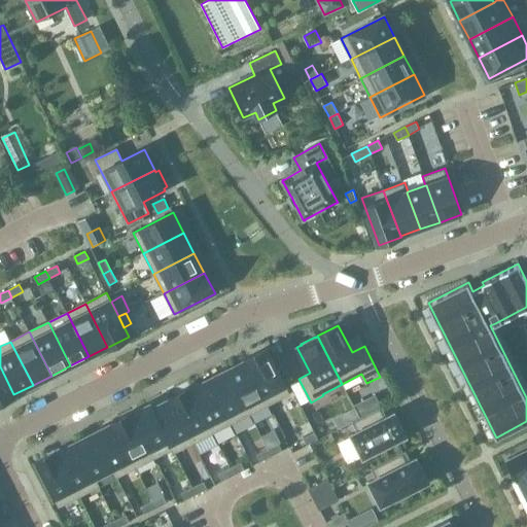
[(269,405),(289,394),(267,350),(247,360),(247,361),(269,405)]
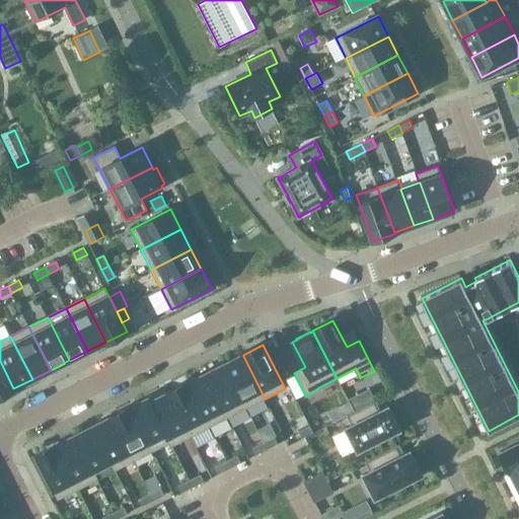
[(265,398),(243,356),(224,365),(246,409),(265,398)]
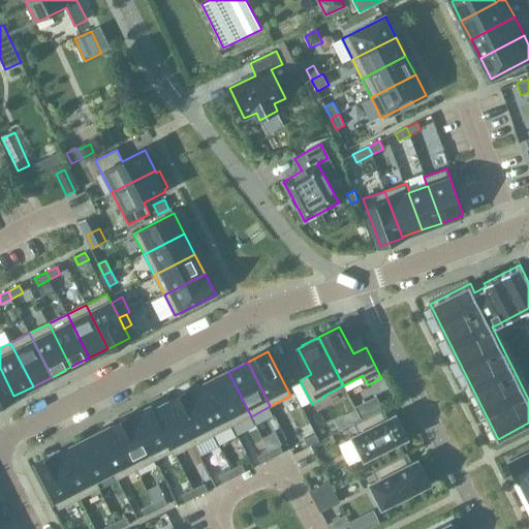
[(0,403),(13,397),(13,396),(0,368),(0,403)]
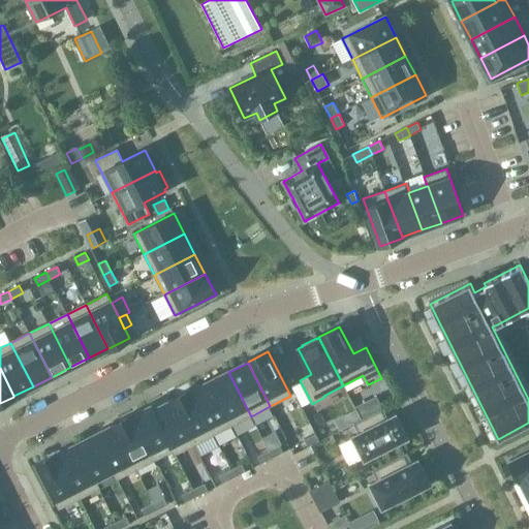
[(251,416),(228,372),(210,381),(232,426),(251,416)]
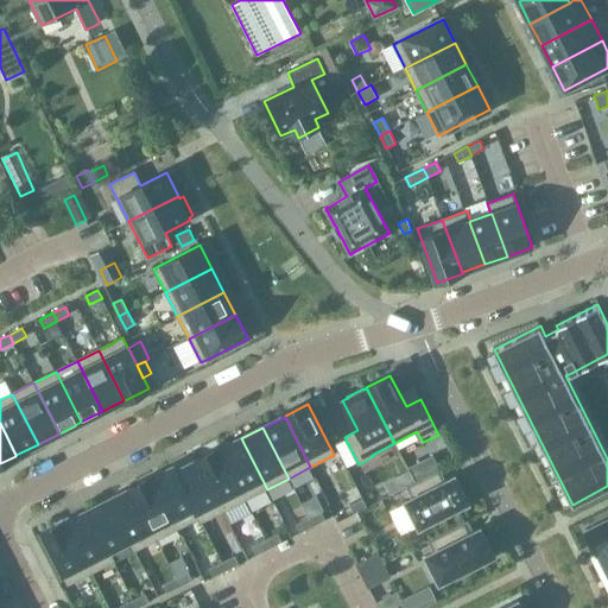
[(221,449),(220,449),(246,500),(267,489),(241,438),(221,449)]
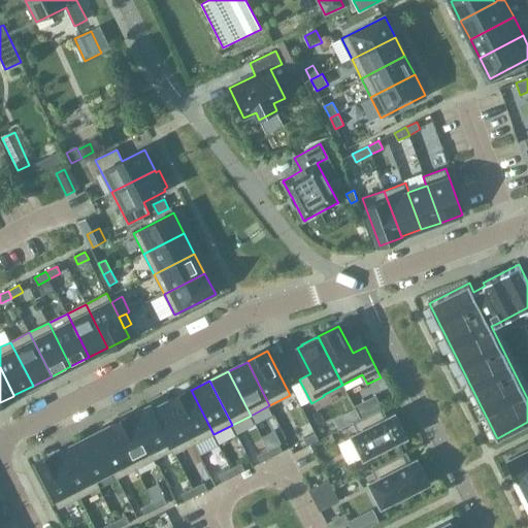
[(194,443),(213,434),(191,390),(172,399),(194,443)]
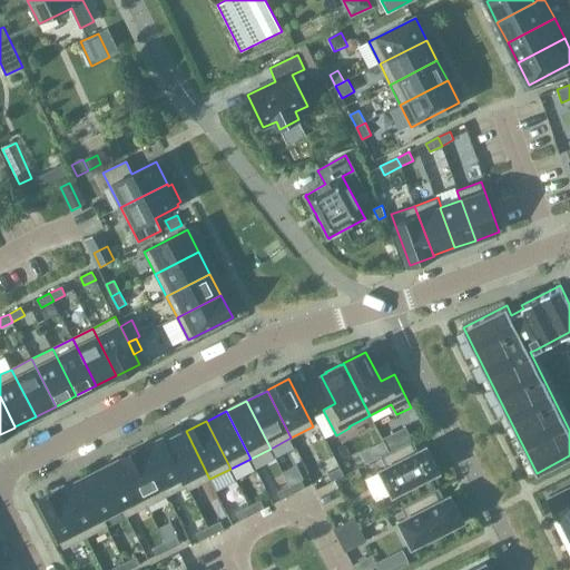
[(406,429),(384,440),(384,441),(390,452),(412,440),(406,429)]
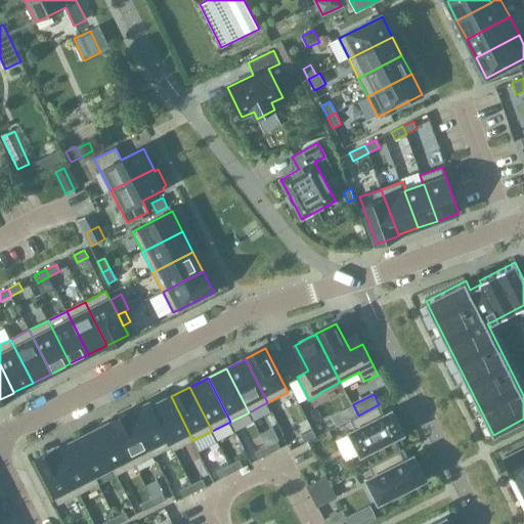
[(192,440),(171,396),(170,397),(154,406),(153,406),(172,446),(173,450),(174,450),(192,440)]
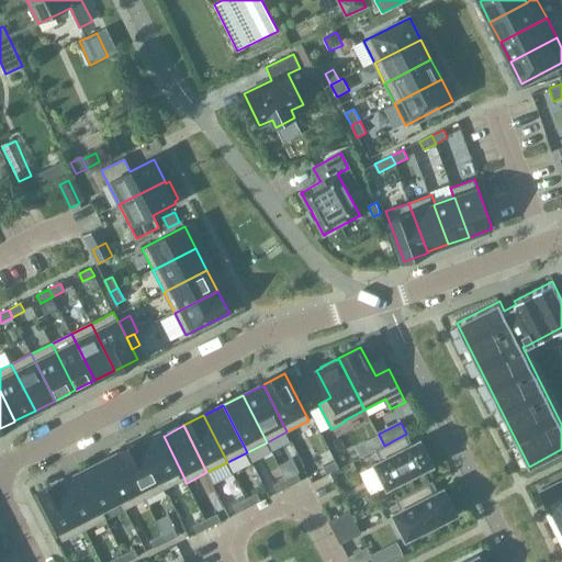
[(163,431),(142,441),(165,489),(184,479),(164,436),(165,436),(163,431)]
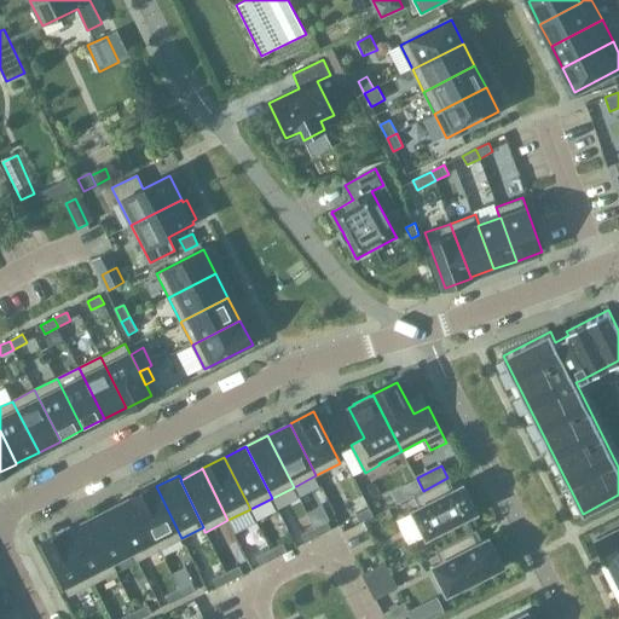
[(452,490),(447,479),(415,496),(421,507),(414,509),(412,510),(414,512),(426,537),(427,539),(428,538),(475,514),(476,514),(478,513),(476,512),(464,486),(463,485),(462,485),(462,486),(452,490)]
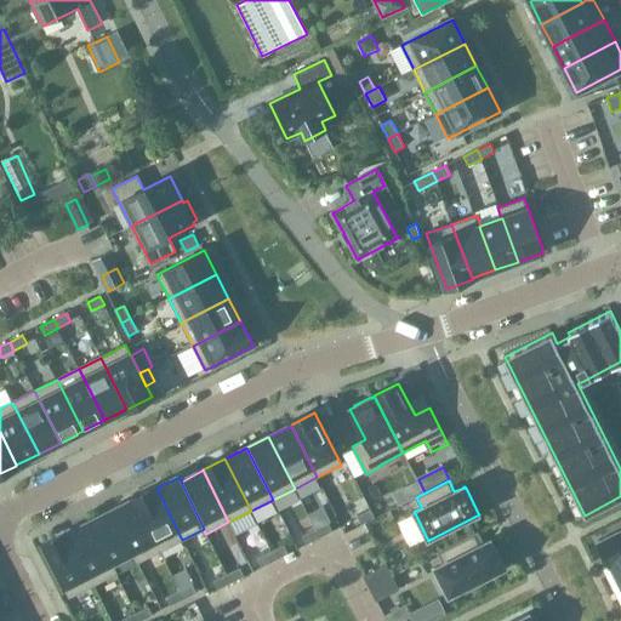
[(160,551),(182,540),(157,488),(134,500),(160,551)]
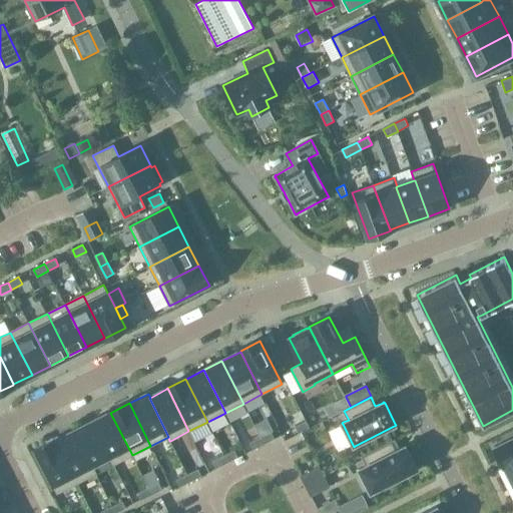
[(110,413),(92,422),(110,456),(109,457),(113,465),(132,455),(110,413)]
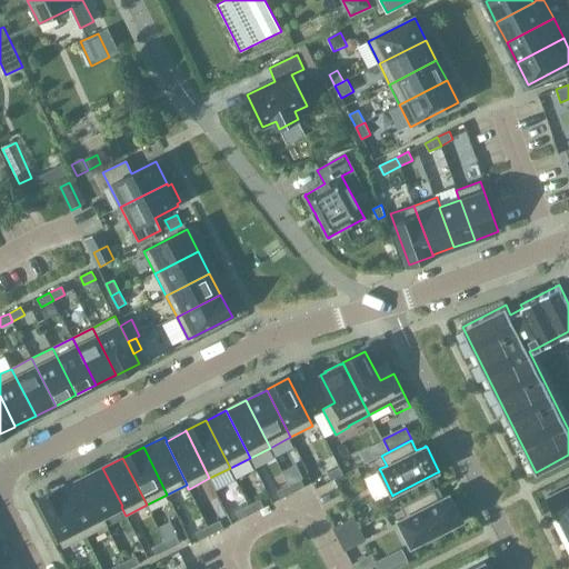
[(331,481),(343,475),(340,467),(328,472),(331,481)]
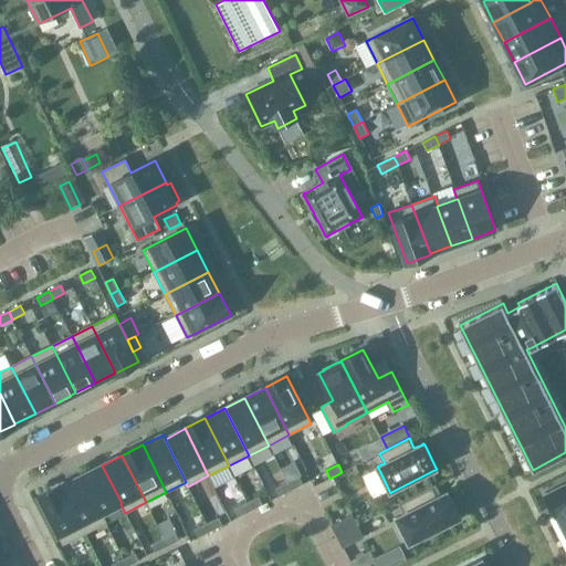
[(102,465),(82,475),(101,513),(102,513),(121,504),(122,503),(102,465)]
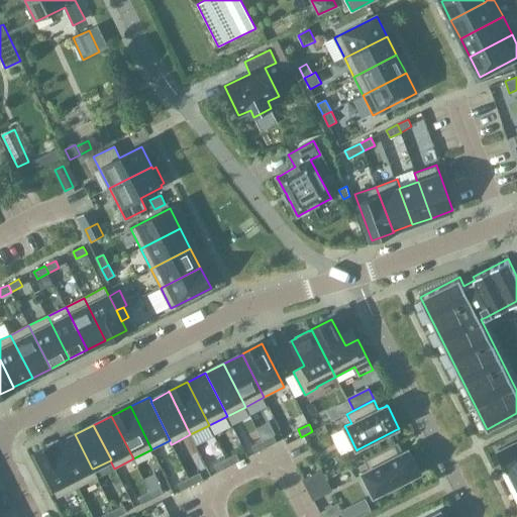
[(92,469),(75,434),(57,444),(79,487),(98,478),(93,469),(92,469)]
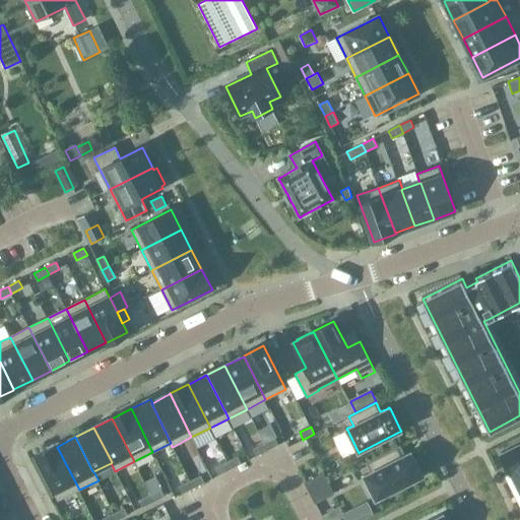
[(279,445),(275,438),(264,443),(268,450),(279,445)]
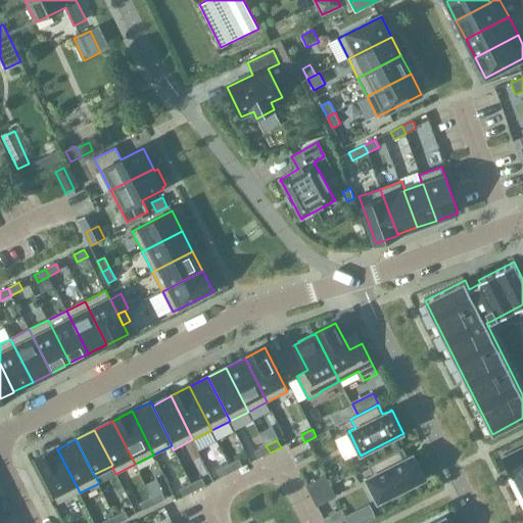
[(270,453),(266,445),(255,452),(258,459),(270,453)]
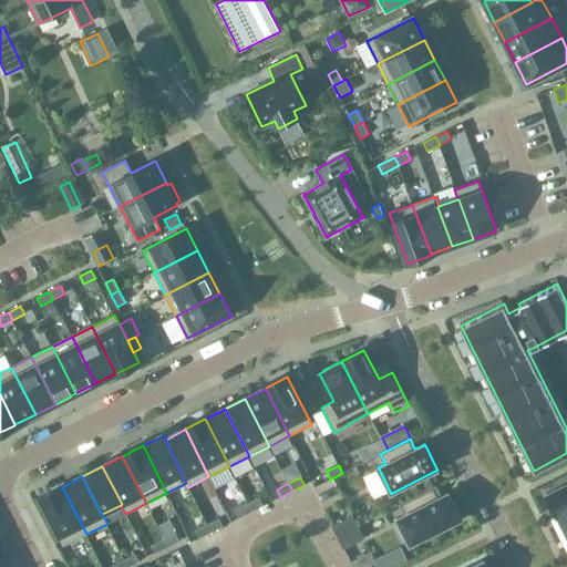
[(566,483),(546,494),(557,515),(566,509),(566,483)]
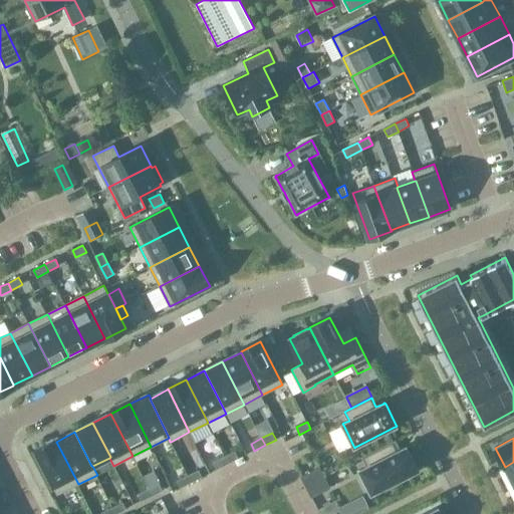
[(78,484),(56,442),(56,441),(36,451),(57,494),(78,484)]
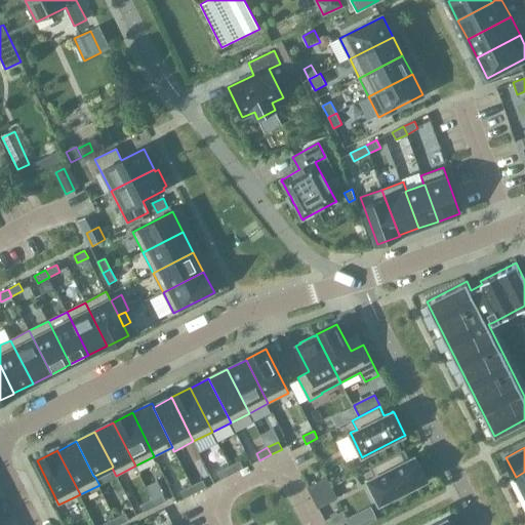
[(370,468),(375,477),(367,480),(379,505),(428,480),(419,465),(419,466),(414,456),(406,460),(402,451),(370,468)]
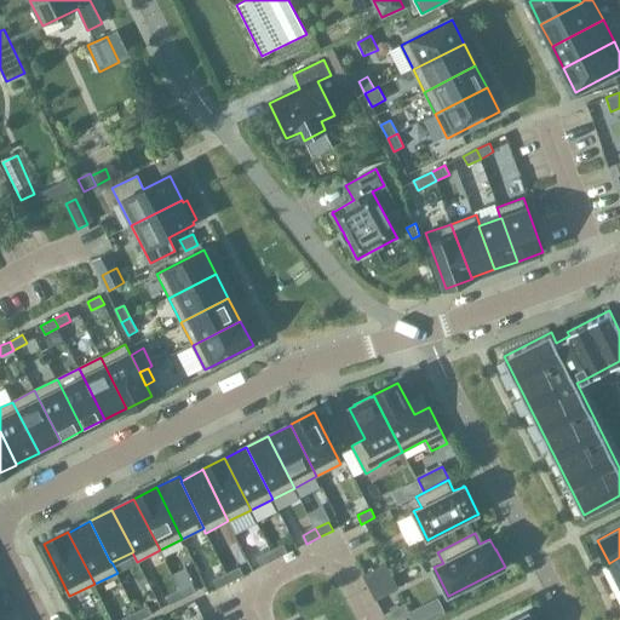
[(275,560),(288,554),(283,544),(271,551),(275,560)]
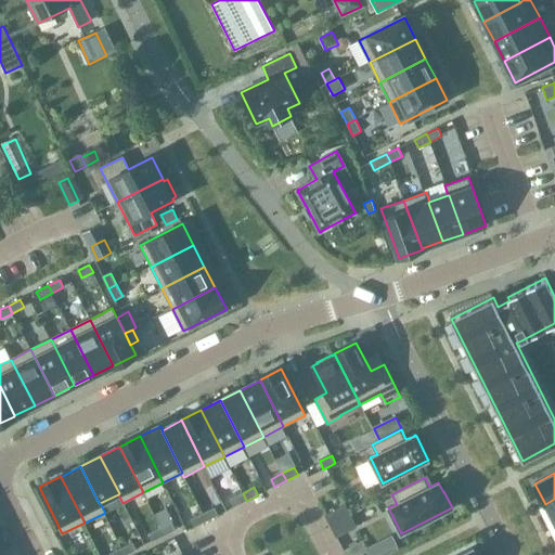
[(231,499),(235,506),(246,501),(243,493),(231,499)]
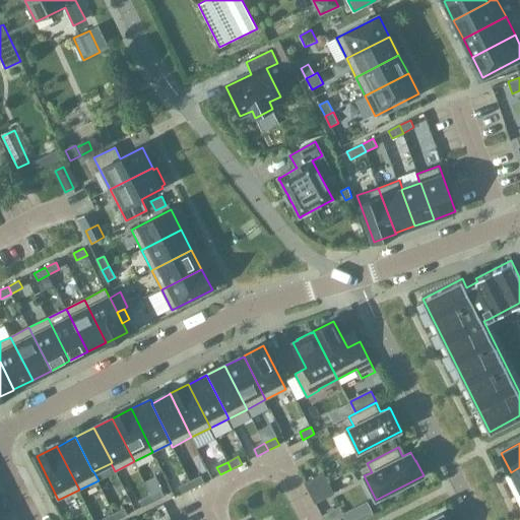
[(512,473),(519,490),(519,467),(511,472),(511,473),(512,473)]
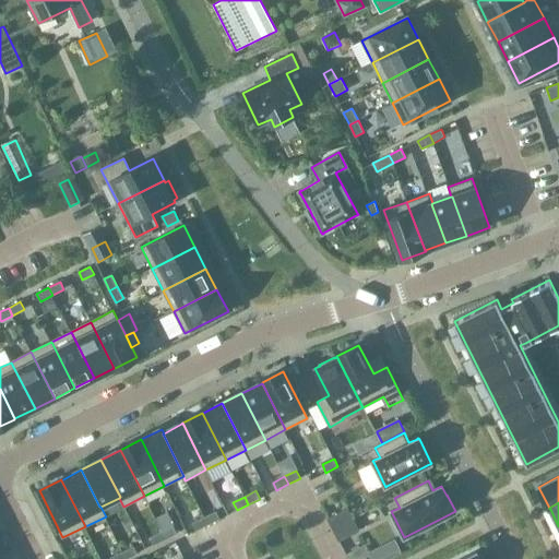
[(347,509),(328,519),(333,528),(353,519),(347,509)]
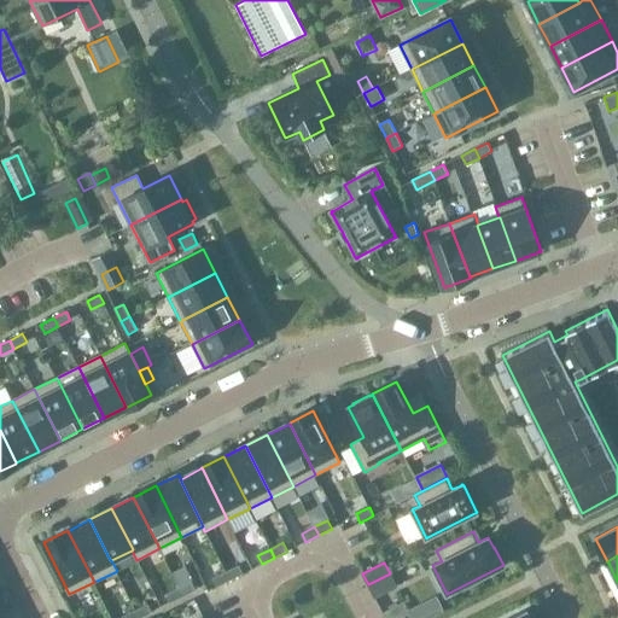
[(226,571),(231,581),(244,573),(239,565),(226,571)]
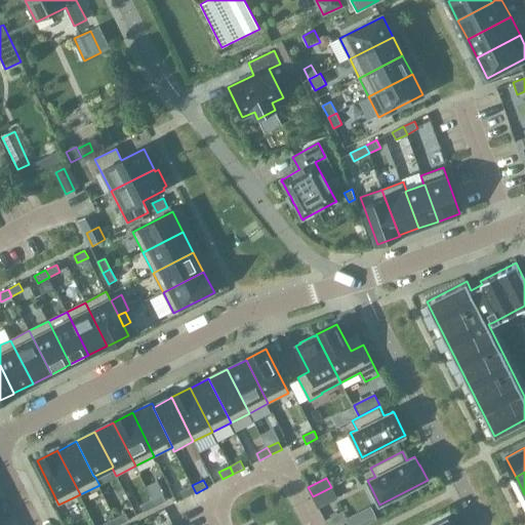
[(192,485),(182,491),(185,498),(196,493),(192,485)]
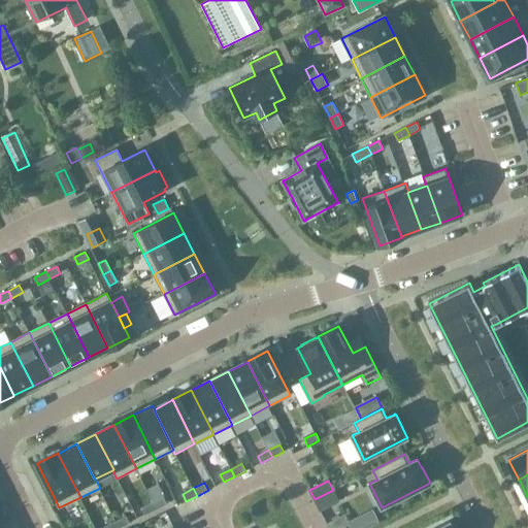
[(315,499),(321,510),(339,501),(333,490),(315,499)]
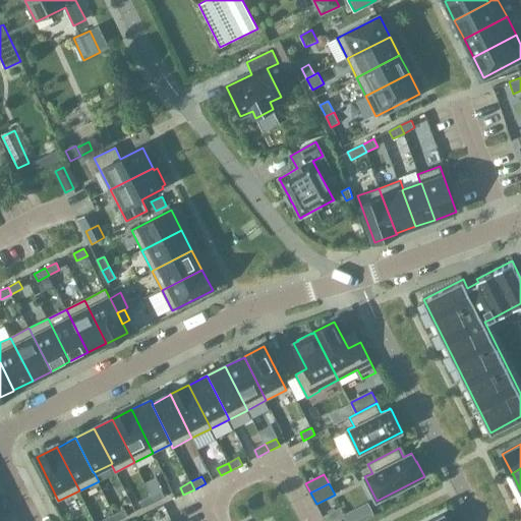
[(165,497),(162,490),(151,496),(155,503),(166,498),(165,497)]
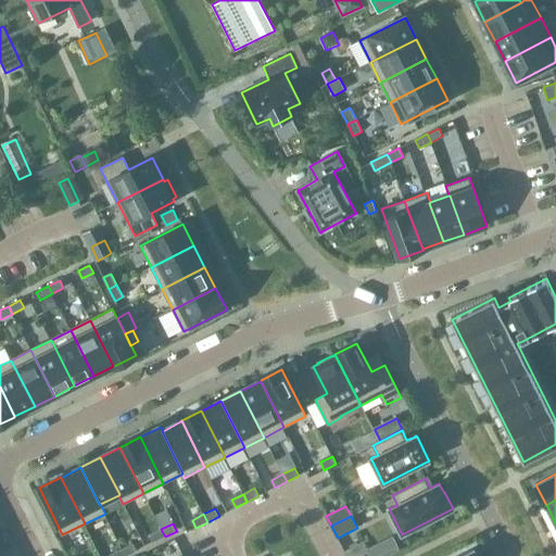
[(153,542),(153,543),(165,536),(161,529),(150,534),(153,542)]
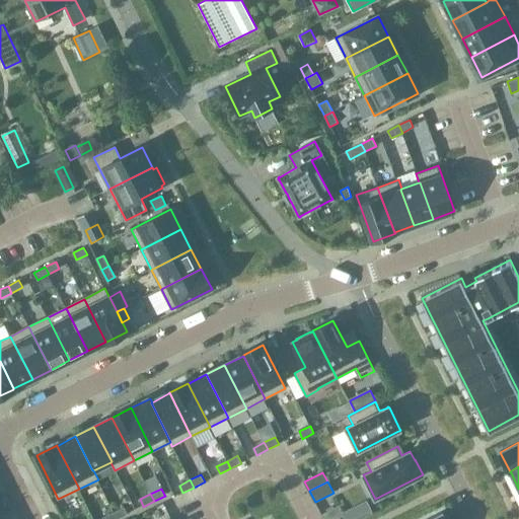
[(114,512),(117,518),(118,518),(128,514),(125,507),(114,512)]
